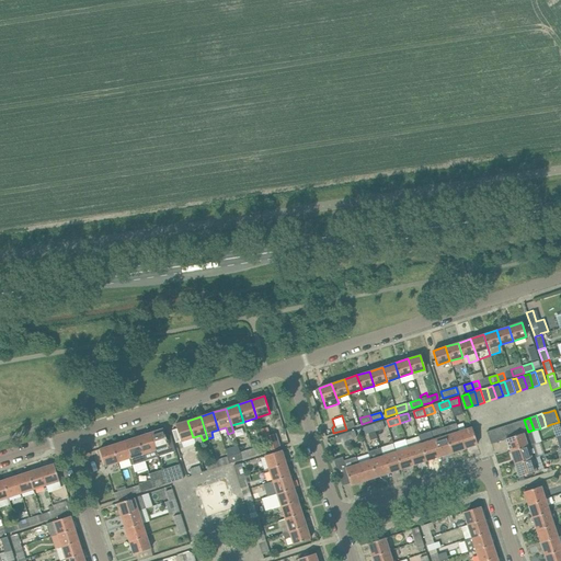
[(528,432),(524,420),(517,422),(522,434),(524,434),(528,432)]
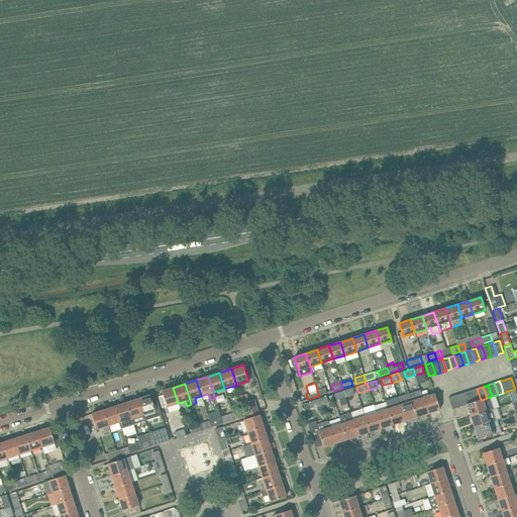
[(178,403),(173,388),(162,391),(167,407),(178,403)]
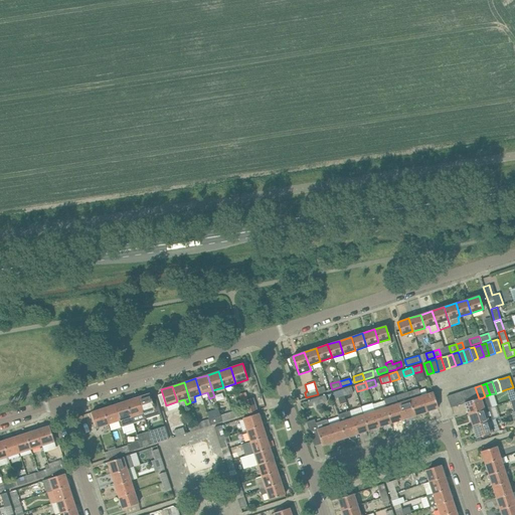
[(344,395),(353,393),(351,386),(342,389),(344,395)]
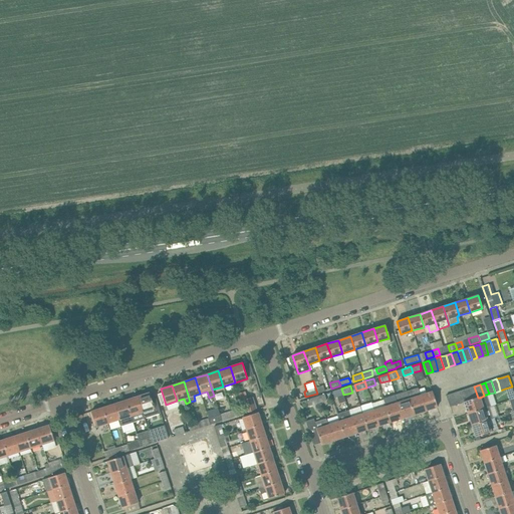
[(478,398),(474,387),(469,388),(472,399),(472,400),(478,398)]
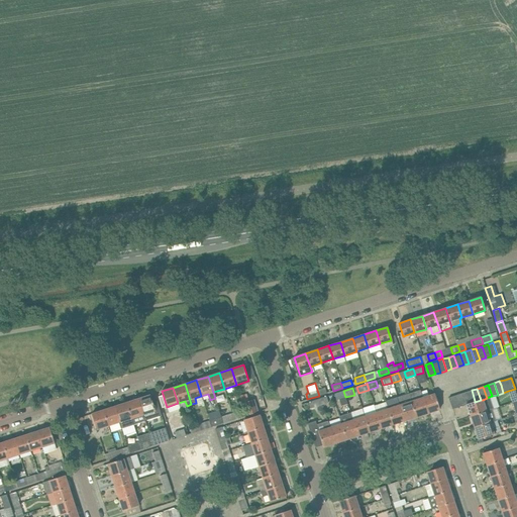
[(516,400),(516,396),(515,389),(508,391),(512,402),(516,400)]
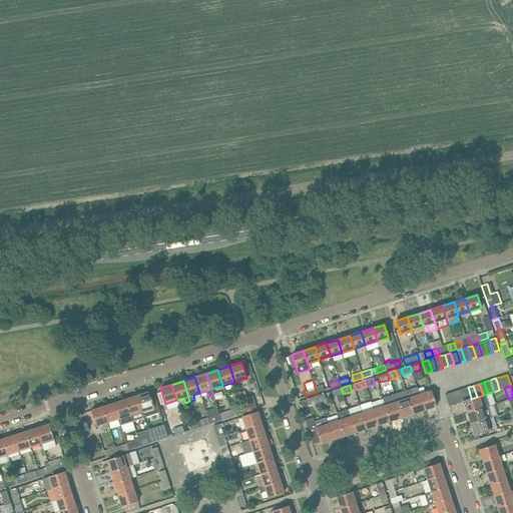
[(405,391),(408,398),(413,414),(424,410),(419,395),(417,387),(405,391)]
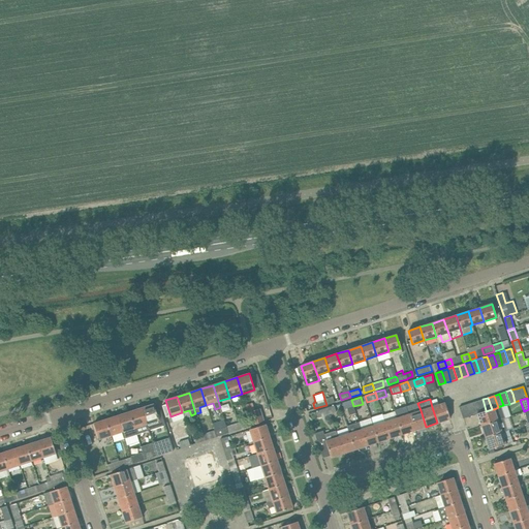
[(486,411),(486,410),(483,399),(476,401),(480,413),(486,411)]
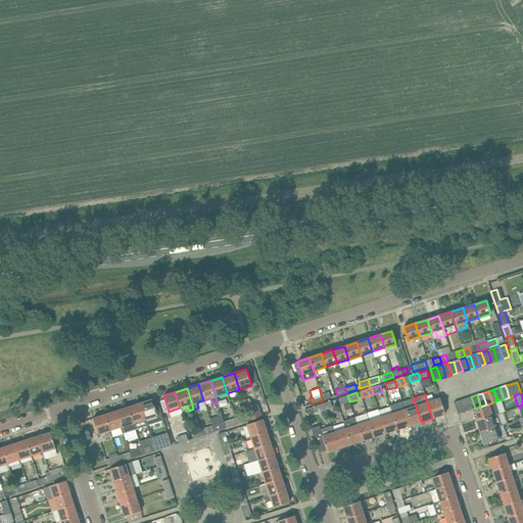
[(347,395),(337,398),(339,405),(349,401),(347,395)]
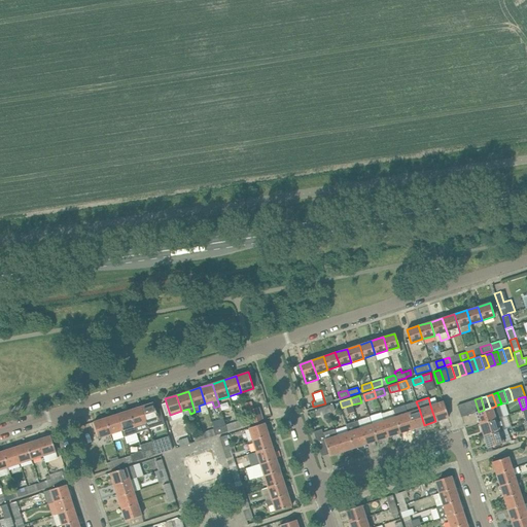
[(472,414),(476,413),(479,412),(475,399),(469,401),(472,414)]
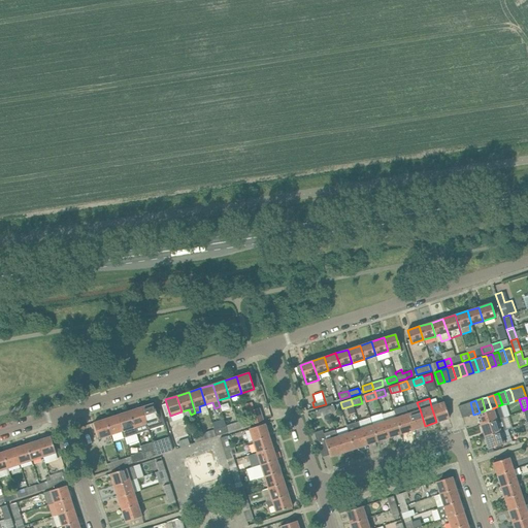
[(443,402),(431,406),(436,422),(449,419),(443,402)]
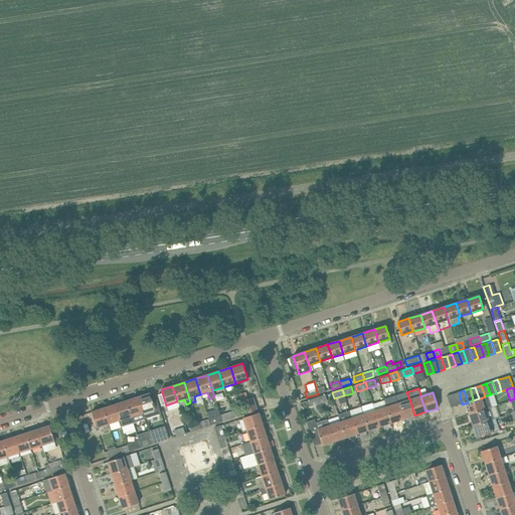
[(457,405),(462,404),(459,392),(453,394),(457,405)]
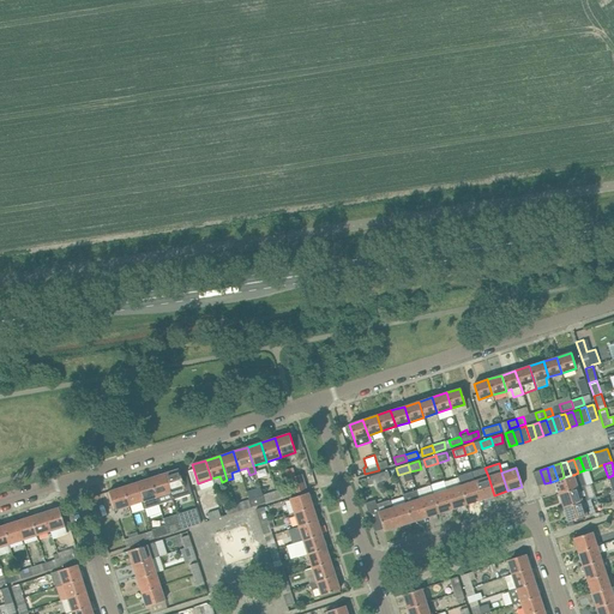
[(181,481),(178,469),(163,474),(170,493),(182,488),(186,499),(192,498),(187,479),(181,481)]
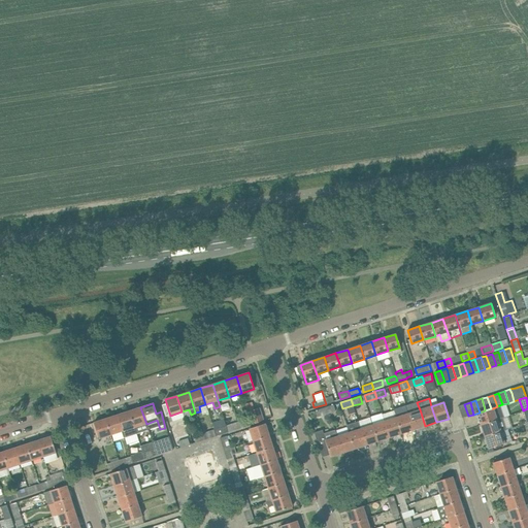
[(326,415),(335,411),(333,404),(324,407),(326,415)]
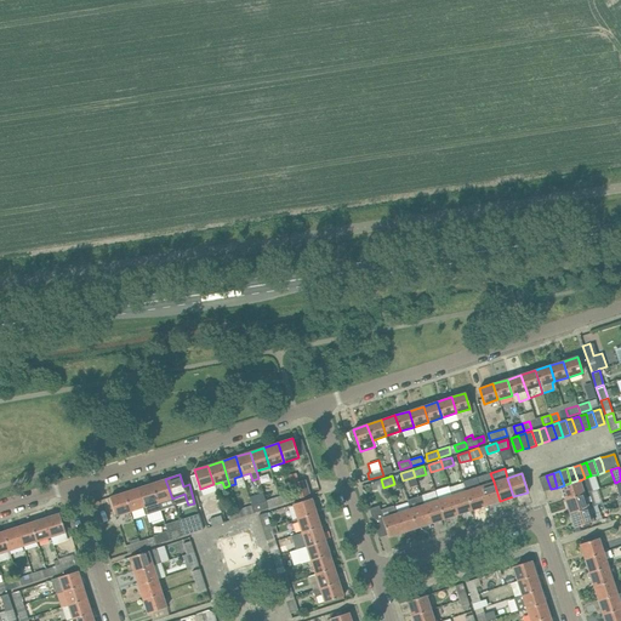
[(546,476),(539,478),(543,491),(551,489),(546,476)]
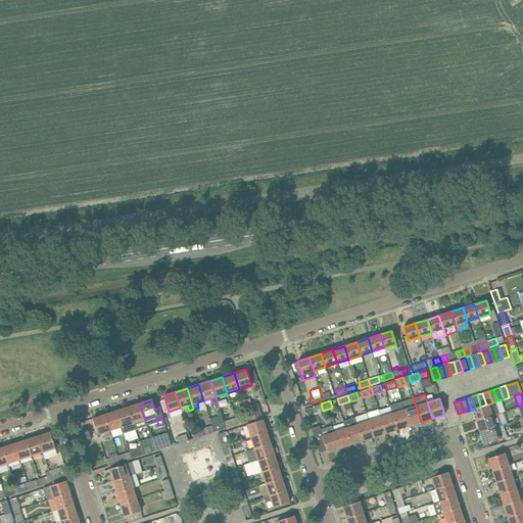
[(472,410),(475,421),(497,414),(498,414),(494,401),(492,402),(488,405),(486,405),(480,407),(475,409),(472,410)]
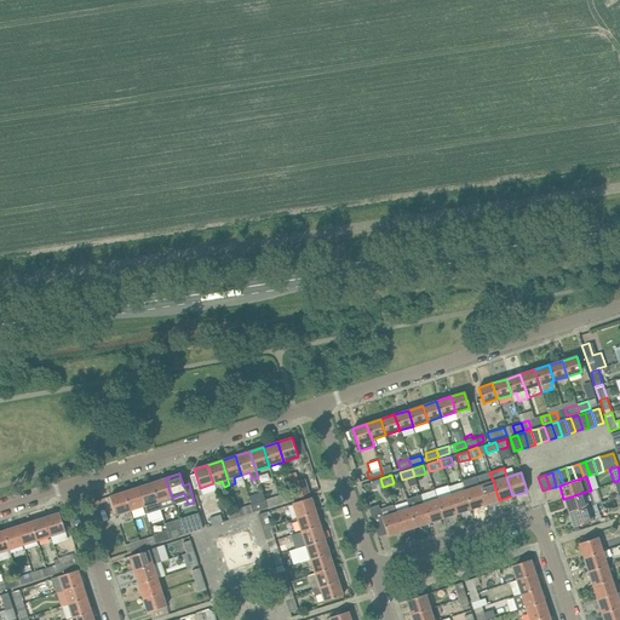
[(172,498),(165,478),(151,483),(158,501),(172,498)]
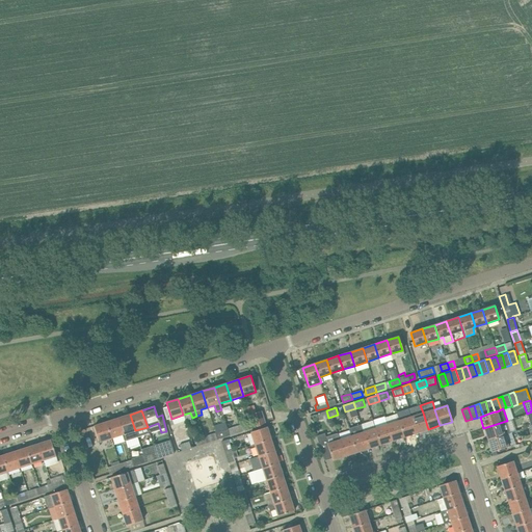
[(257,427),(266,424),(262,411),(251,415),(254,421),(255,421),(257,427)]
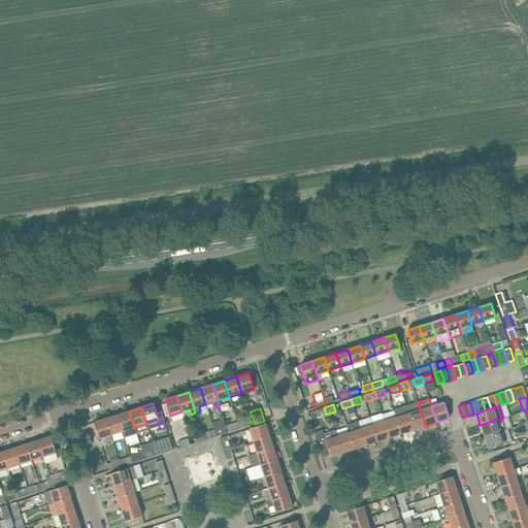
[(425,426),(420,409),(407,414),(413,430),(425,426)]
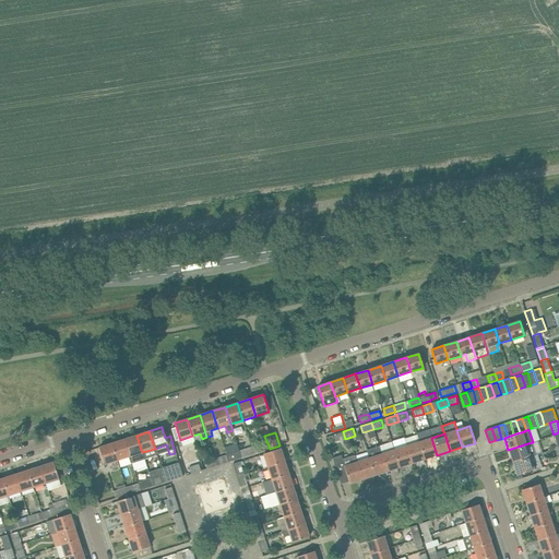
[(137,436),(125,439),(130,456),(132,463),(144,460),(142,452),(137,436)]
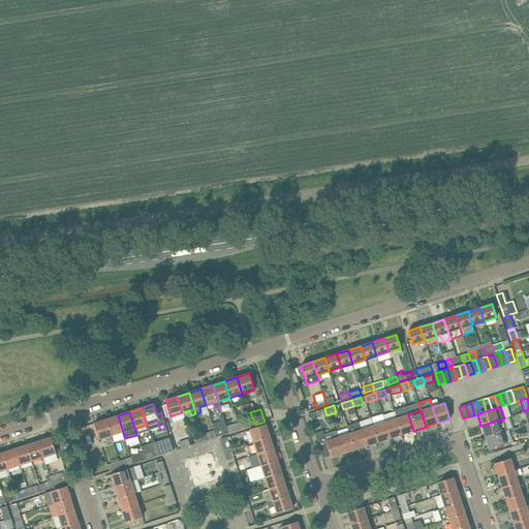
[(413,431),(408,414),(397,418),(402,435),(413,431)]
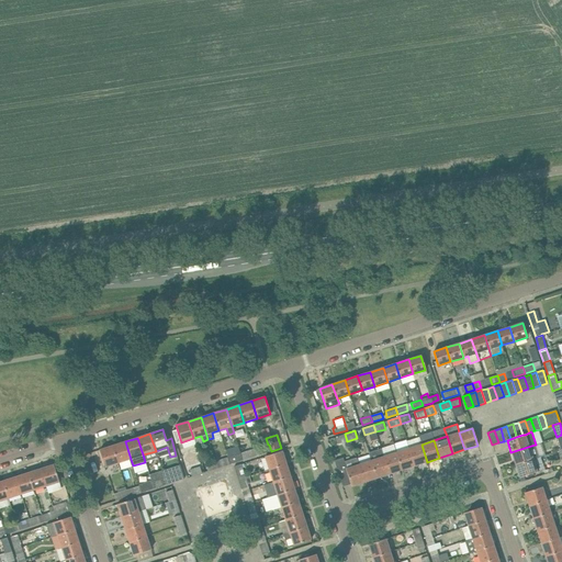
[(131,459),(125,441),(112,446),(117,463),(131,459)]
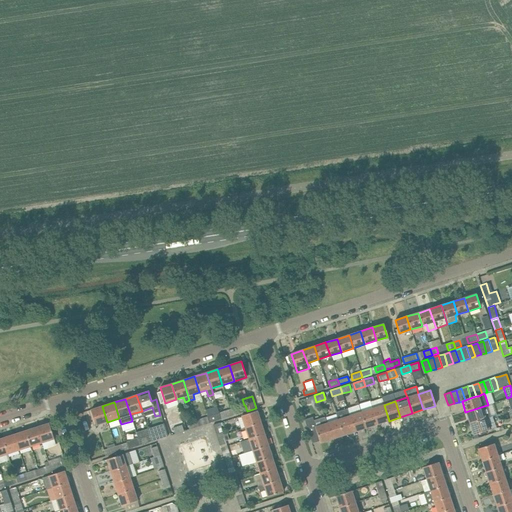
[(210,406),(212,415),(210,415),(212,422),(221,419),(218,413),(216,404),(210,406)]
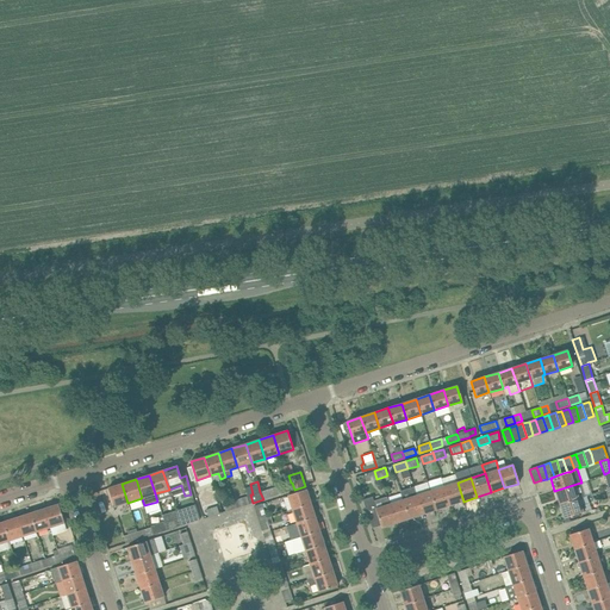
[(292,483),(291,483),(274,487),(277,495),(294,490),(292,483)]
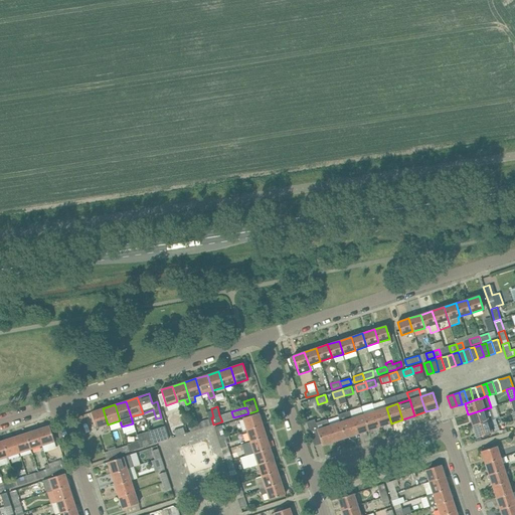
[(368,431),(363,414),(361,407),(349,411),(357,435),(368,431)]
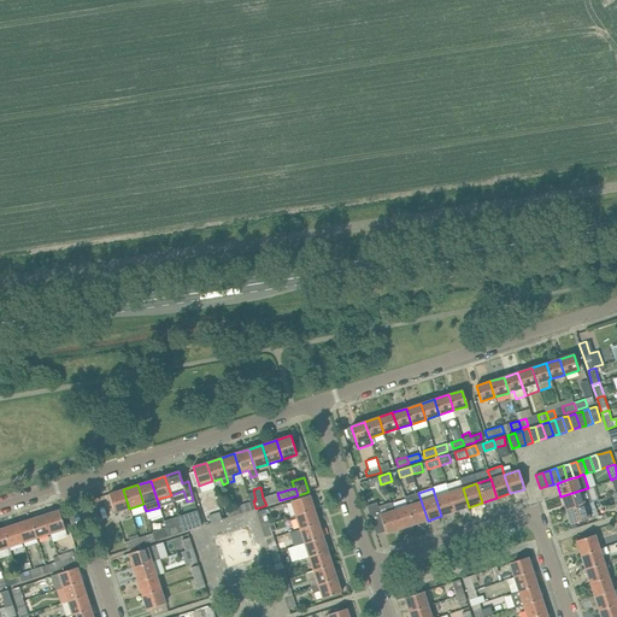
[(469,507),(463,488),(448,493),(454,511),(469,507)]
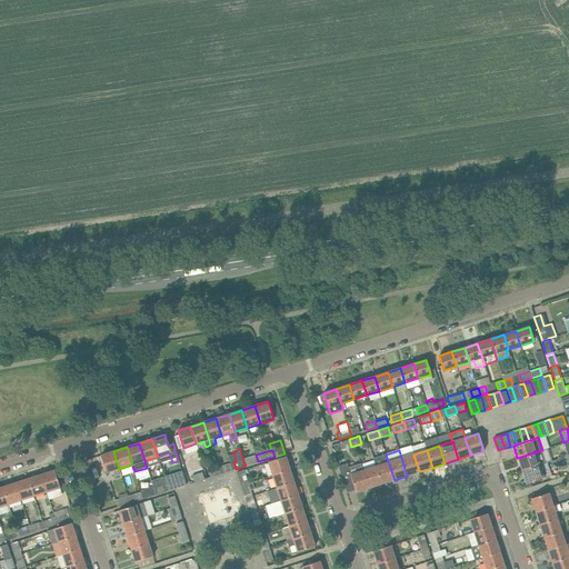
[(541,450),(517,458),(521,470),(539,465),(546,462),(541,450)]
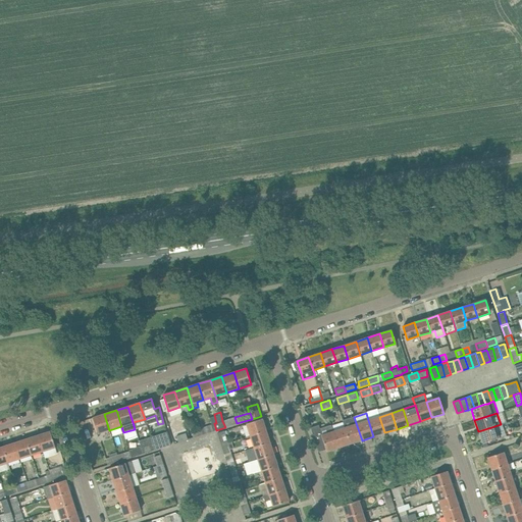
[(104,414),(92,418),(97,433),(109,430),(104,414)]
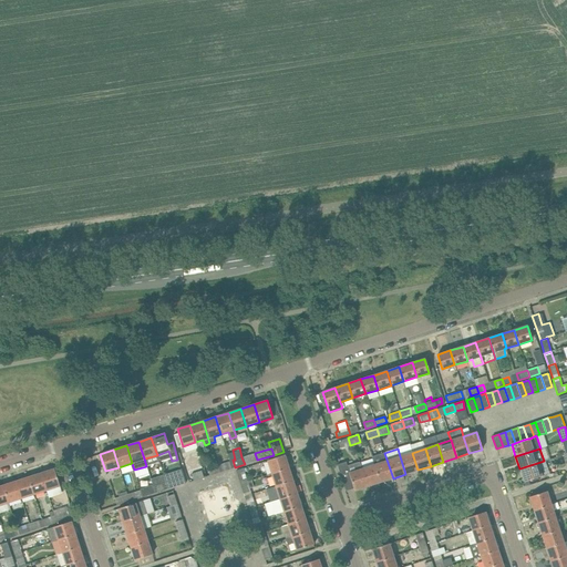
[(245,464),(257,460),(255,453),(241,457),(245,464)]
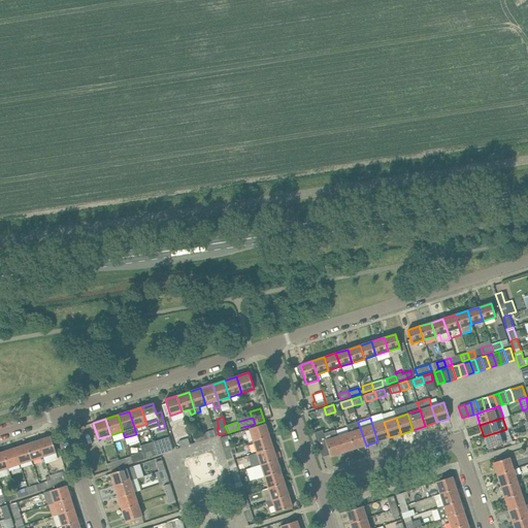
[(347,425),(349,433),(354,449),(366,446),(358,422),(347,425)]
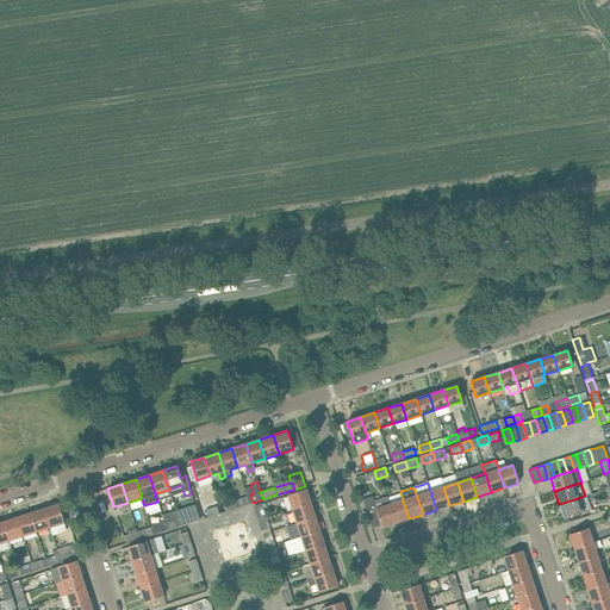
[(449,505),(443,487),(430,491),(436,510),(449,505)]
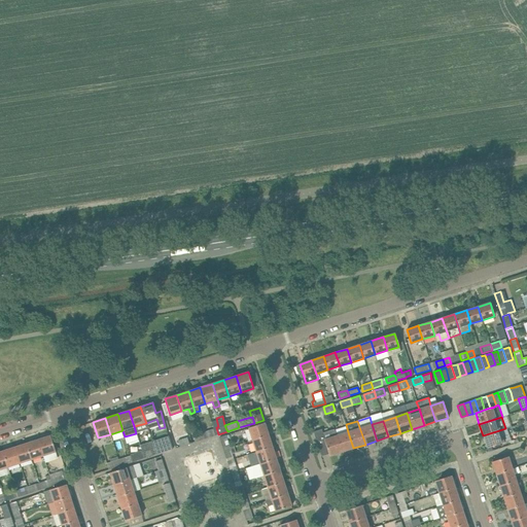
[(84,446),(96,443),(90,422),(78,425),(84,446)]
